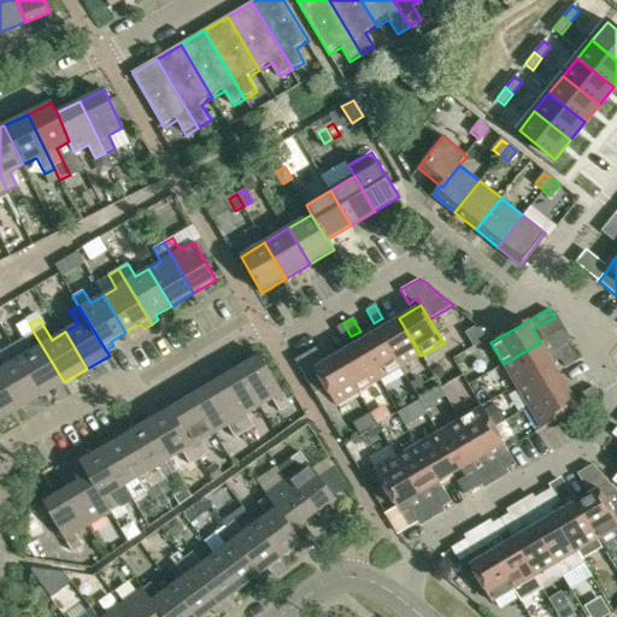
[(387,325),(378,330),(400,368),(421,356),(399,318),(387,325)]
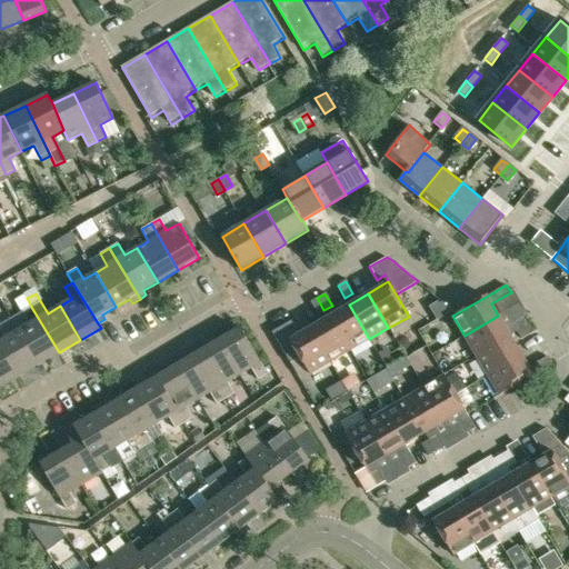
[(25,295),(16,300),(22,311),(31,307),(27,298),(25,295)]
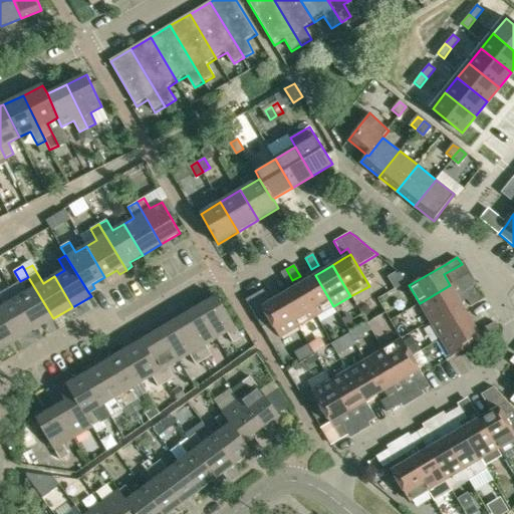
[(279,273),(286,284),(292,280),(286,269),(279,273)]
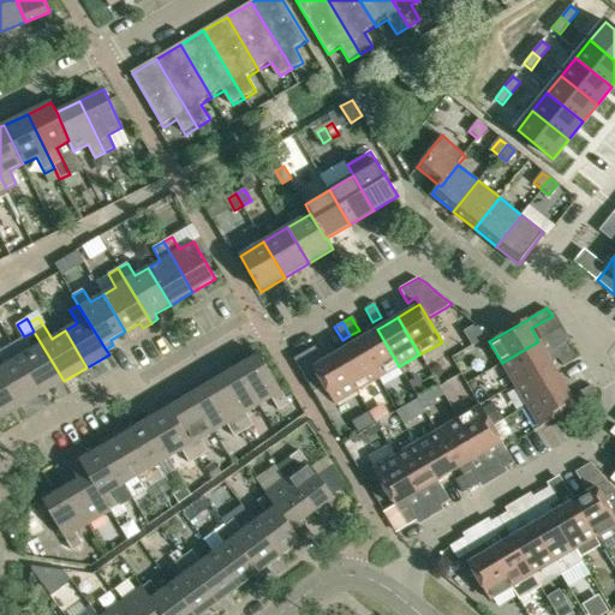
[(377,380),(399,366),(377,329),(363,338),(354,342),(377,380)]
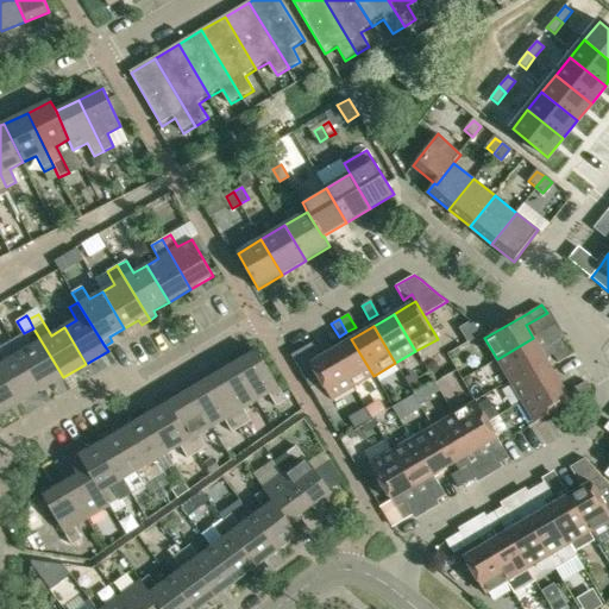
[(18,355),(39,391),(63,377),(33,328),(24,333),(32,346),(18,355)]
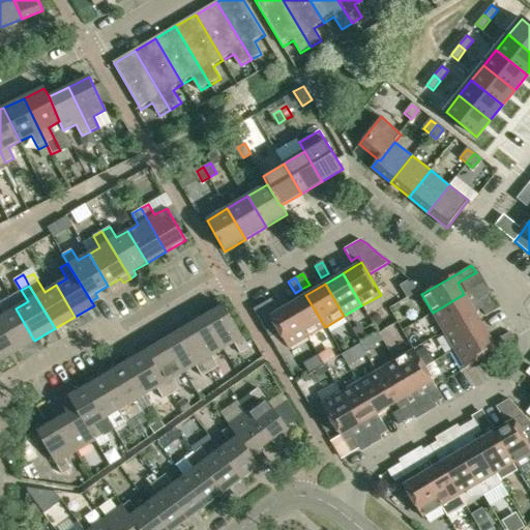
[(443,331),(475,313),(464,294),(433,313),(443,331)]
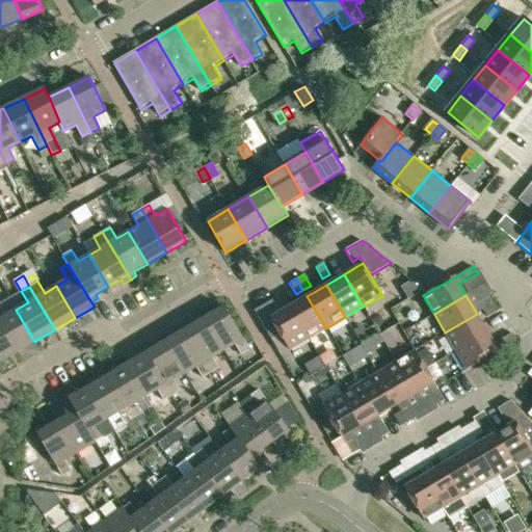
[(299,300),(289,307),(308,339),(326,328),(307,296),(299,300)]
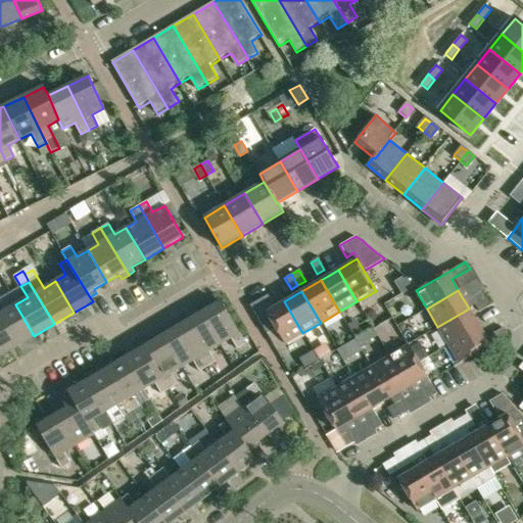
[(471,297),(475,304),(486,298),(482,291),(471,297)]
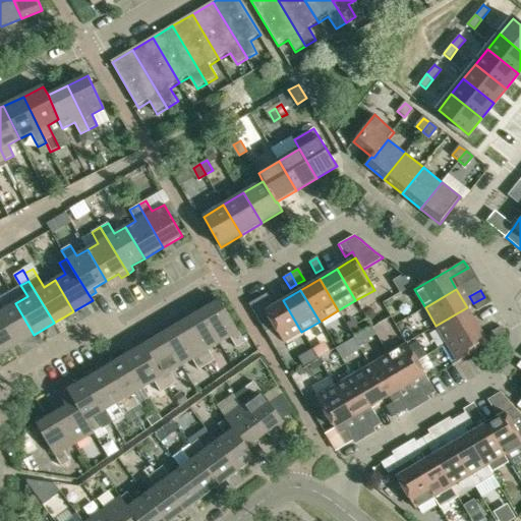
[(283,343),(301,332),(283,300),(276,304),(270,294),(250,306),(265,332),(274,327),(283,343)]
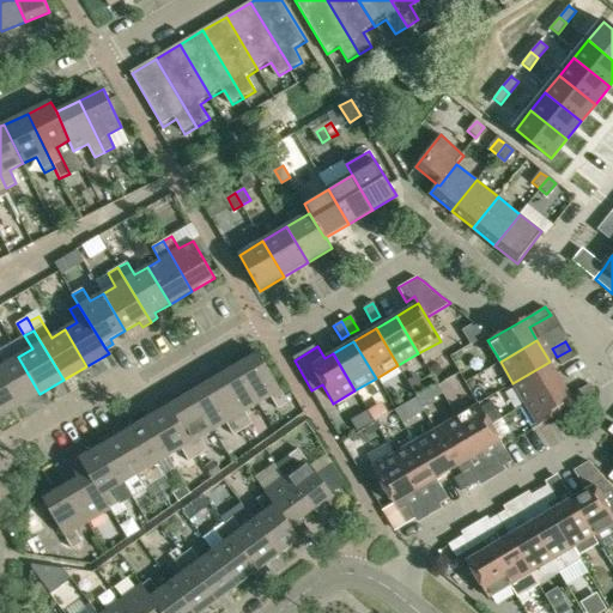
[(250,358),(238,365),(260,402),(271,396),(278,410),(289,402),(256,349),(248,353),(250,358)]
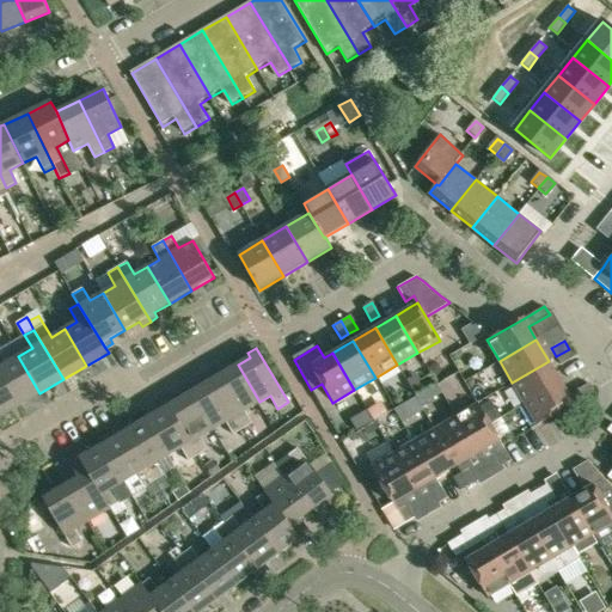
[(561,365),(574,356),(569,349),(556,356),(561,365)]
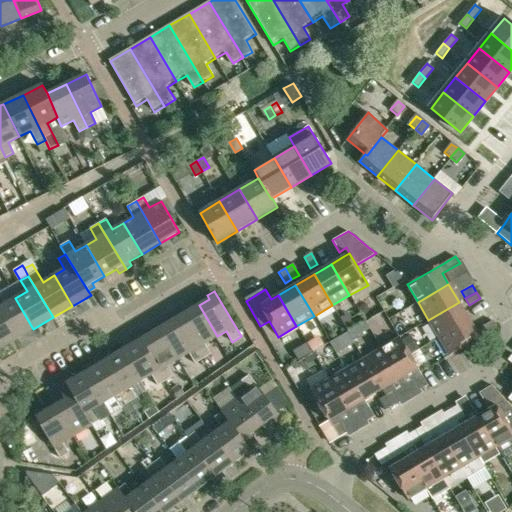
[(0,294),(0,312),(16,339),(33,329),(15,298),(6,304),(0,294)]
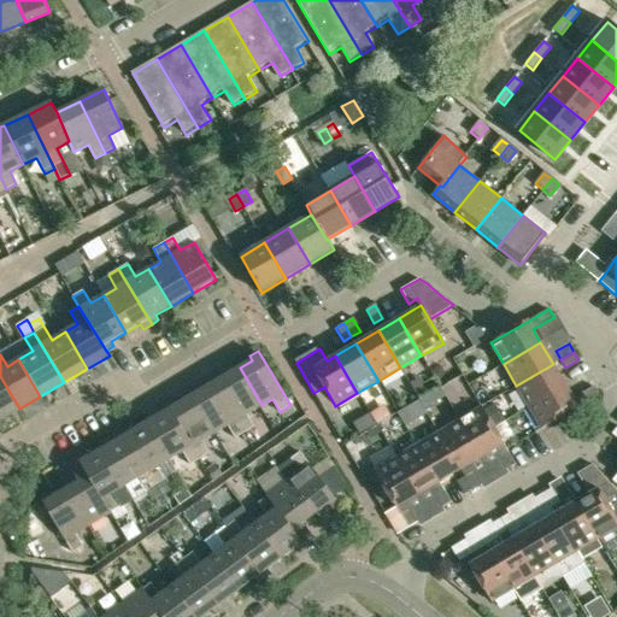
[(516,386),(529,407),(565,386),(553,364),(516,386)]
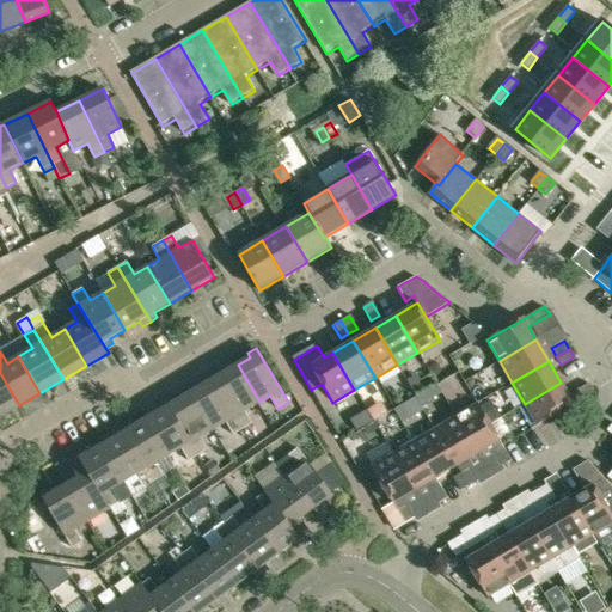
[(259,402),(238,365),(221,375),(218,369),(210,374),(243,429),(252,423),(245,410),(259,402)]
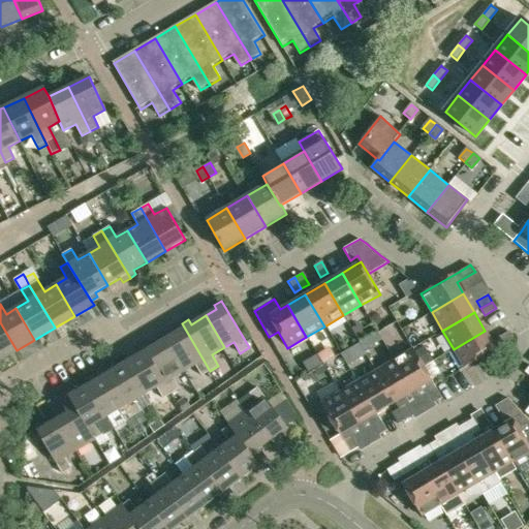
[(0,360),(17,350),(0,322),(0,360)]
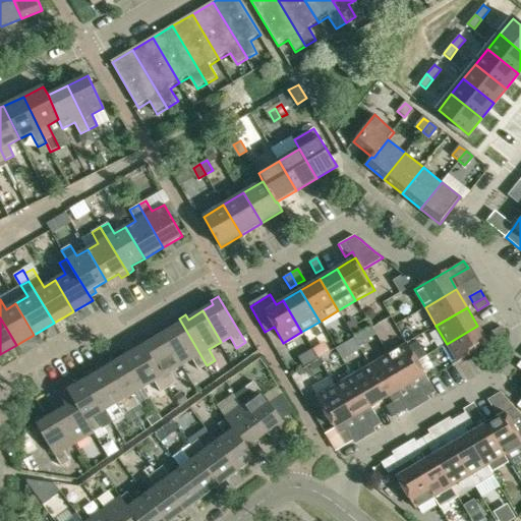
[(175,327),(163,334),(181,365),(192,359),(198,369),(207,365),(179,319),(173,323),(175,327)]
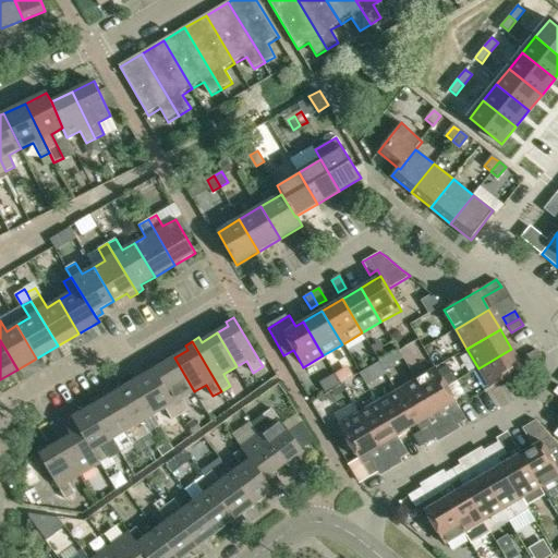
[(523,370),(519,361),(511,349),(478,368),(490,389),(523,370)]
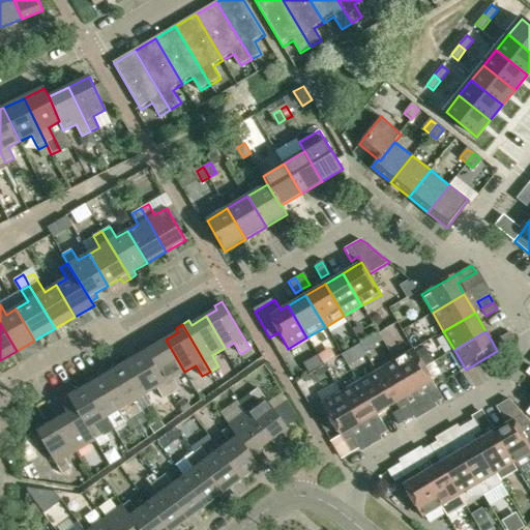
[(504,347),(516,340),(511,332),(499,339),(504,347)]
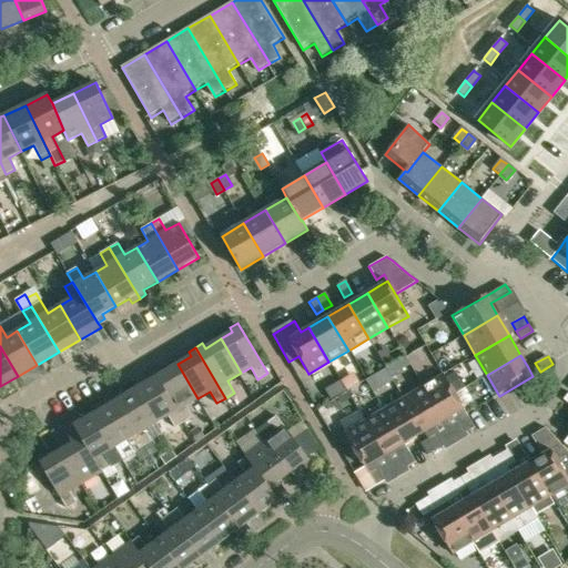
[(395,363),(386,368),(391,376),(399,371),(395,363)]
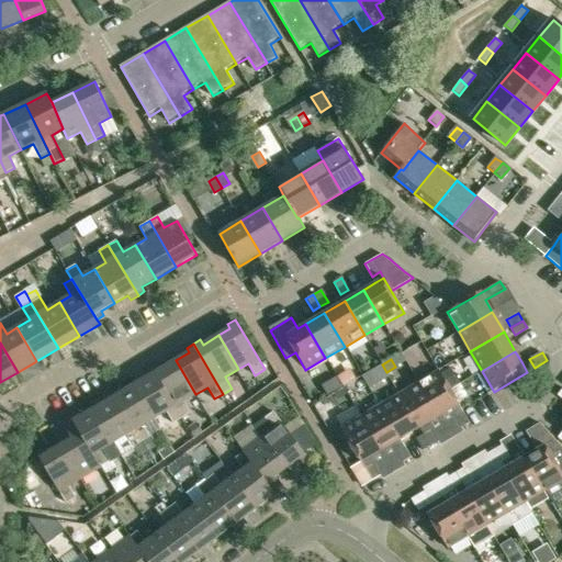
[(153,368),(182,417),(191,413),(184,401),(195,394),(176,360),(163,369),(159,363),(153,368)]
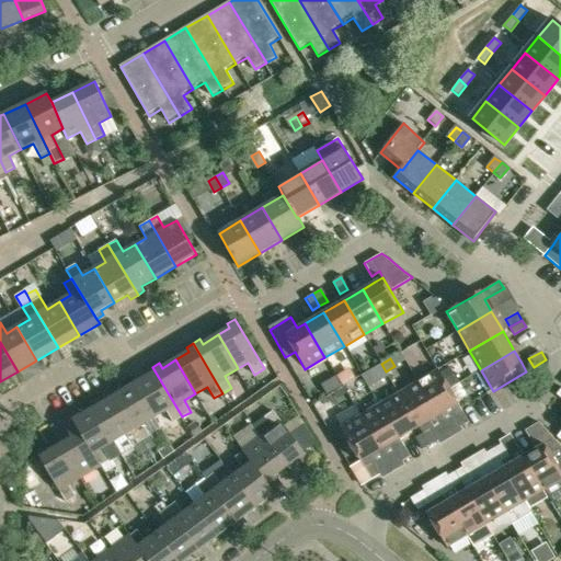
[(386,371),(381,364),(375,367),(382,379),(388,376),(386,371)]
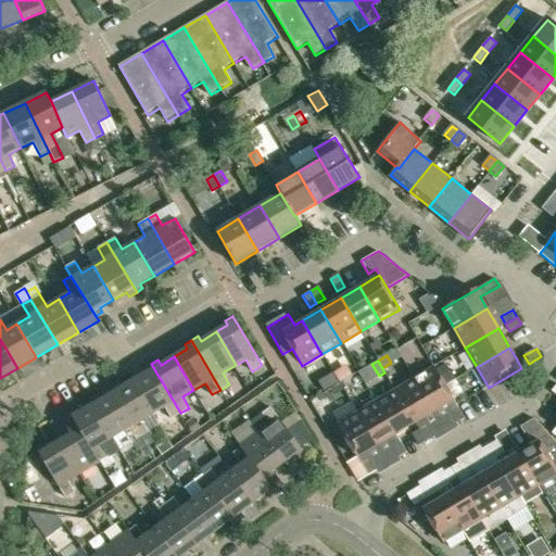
[(445,363),(437,368),(446,386),(456,380),(445,363)]
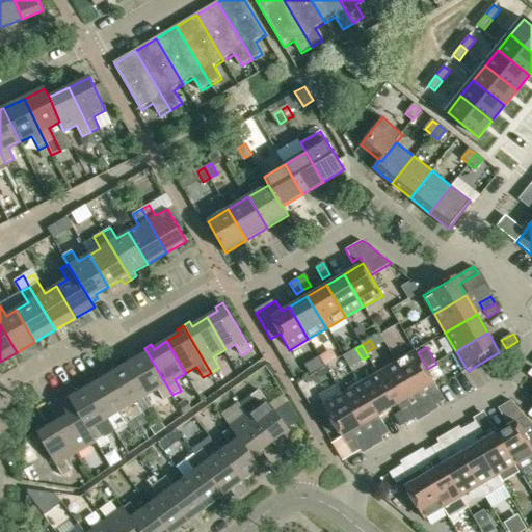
[(140,356),(128,364),(147,396),(158,390),(164,400),(173,395),(144,348),(137,352),(140,356)]
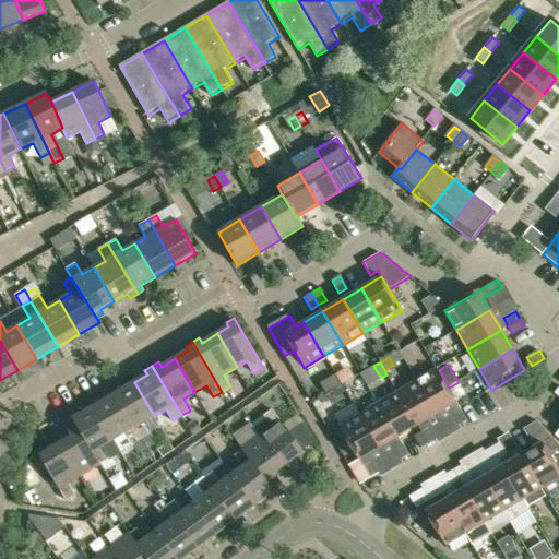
[(436,415),(449,407),(456,403),(437,369),(416,382),(436,415)]
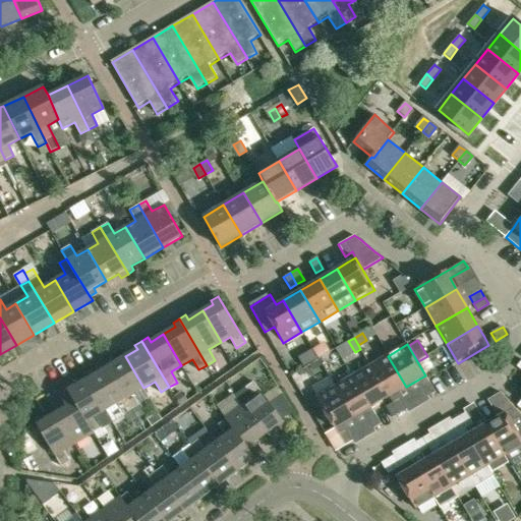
[(110,360),(103,363),(131,410),(139,405),(132,394),(143,388),(125,356),(112,364),(110,360)]
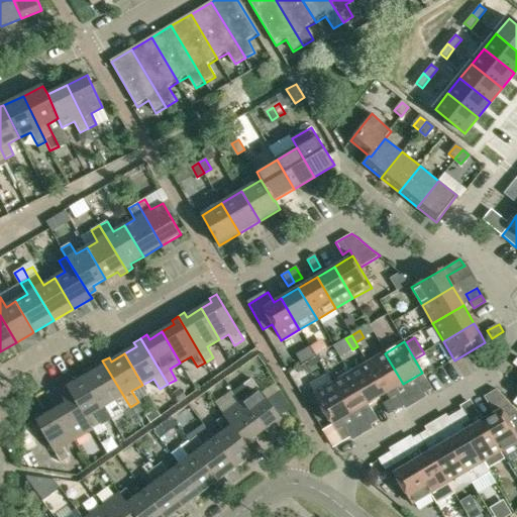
[(385,353),(368,364),(386,395),(403,384),(385,353)]
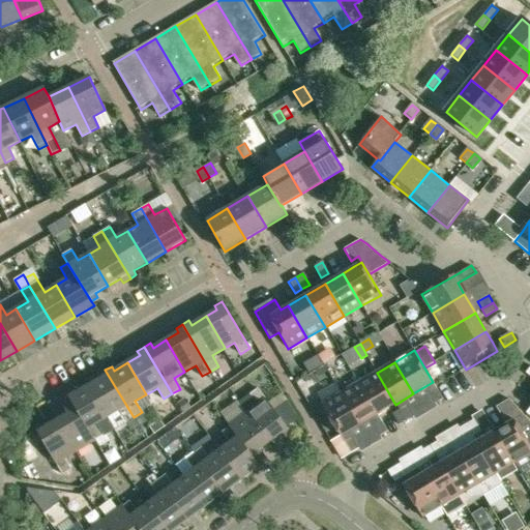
[(88,385),(108,417),(118,411),(125,422),(134,417),(105,370),(98,374),(101,378),(88,385)]
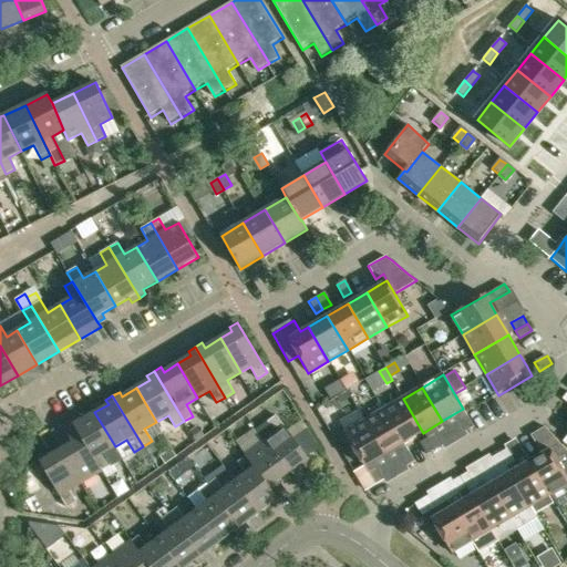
[(423,433),(403,399),(383,410),(403,444),(423,433)]
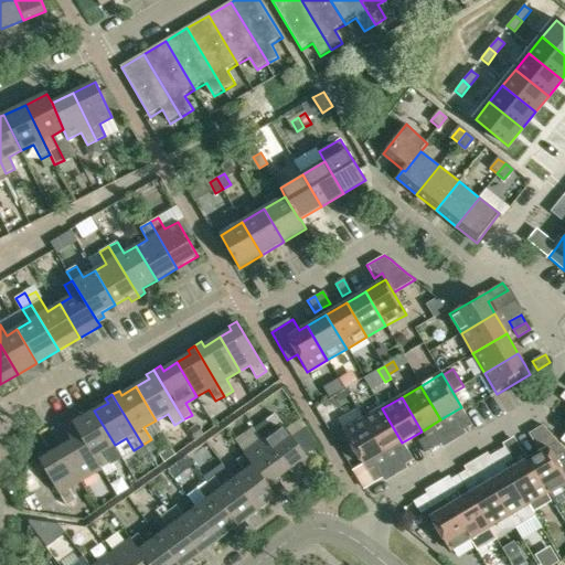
[(382,408),(362,420),(382,454),(402,443),(382,408)]
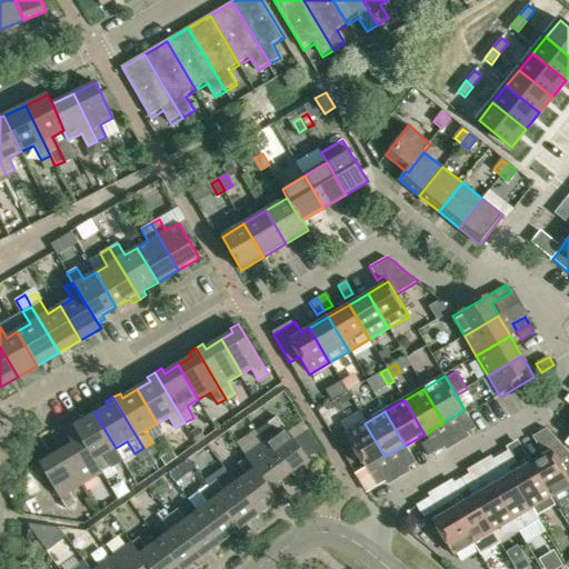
[(103,455),(116,448),(95,413),(81,422),(79,418),(72,421),(102,472),(111,467),(103,455)]
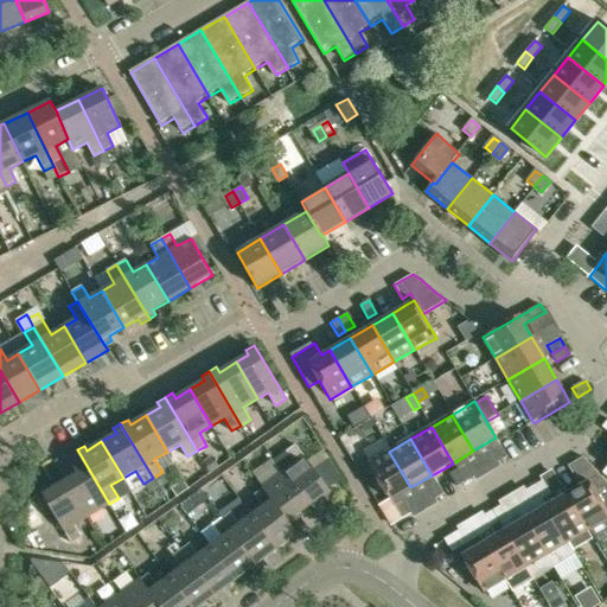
[(295,464),(285,471),(310,505),(321,496),(325,500),(333,496),(295,445),(286,452),(295,464)]
